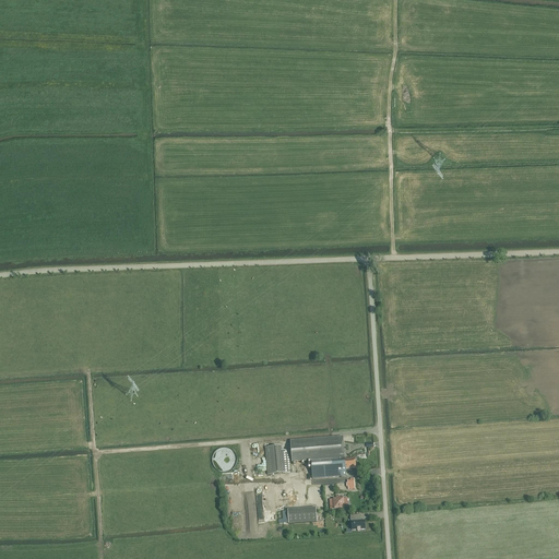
[(290,441),(293,463),(312,461),(313,479),(346,476),(346,468),(356,467),(356,459),(346,460),(346,459),(345,459),(345,452),(344,437),(290,441)]
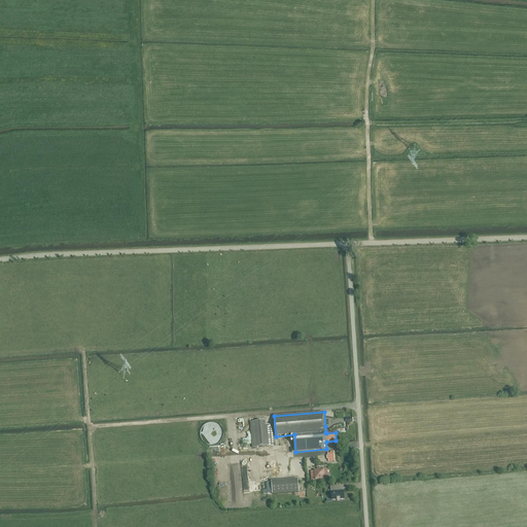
[(222,434),(222,432),(222,430),(221,428),(220,426),(219,425),(218,423),(216,422),(214,422),(212,421),(210,421),(208,422),(206,423),(204,424),(203,425),(202,427),(201,429),(200,431),(200,433),(201,435),(201,437),(202,440),(204,441),(205,443),(207,444),(209,444),(211,444),(213,444),(215,444),(217,443),(218,442),(220,440),(221,438),(222,436),(222,434)]
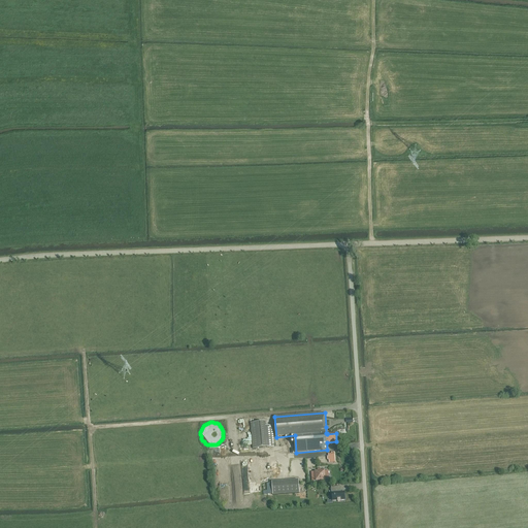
[(253,449),(274,447),(272,425),(266,426),(265,422),(251,423),(253,449)]
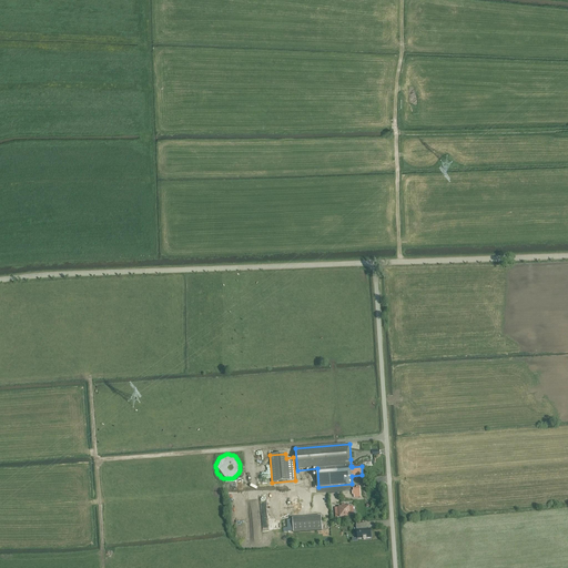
[(350,506),(340,507),(335,507),(336,517),(340,517),(341,517),(350,516),(354,516),(353,506),(350,506)]
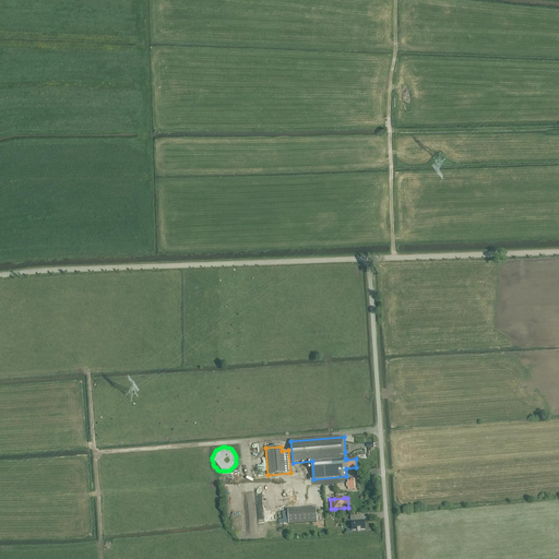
[(317,509),(288,511),(289,525),(318,523),(317,509)]
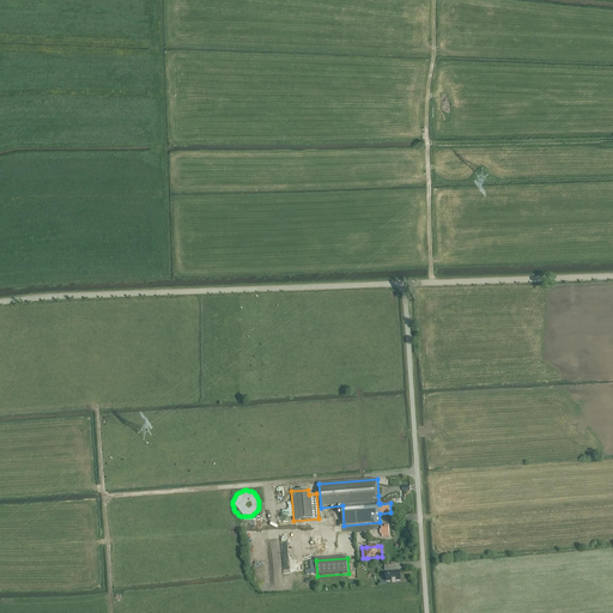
[(384,566),(384,574),(386,572),(387,581),(387,582),(392,582),(392,583),(396,582),(396,581),(401,581),(400,571),(395,572),(394,570),(393,565),(384,566)]
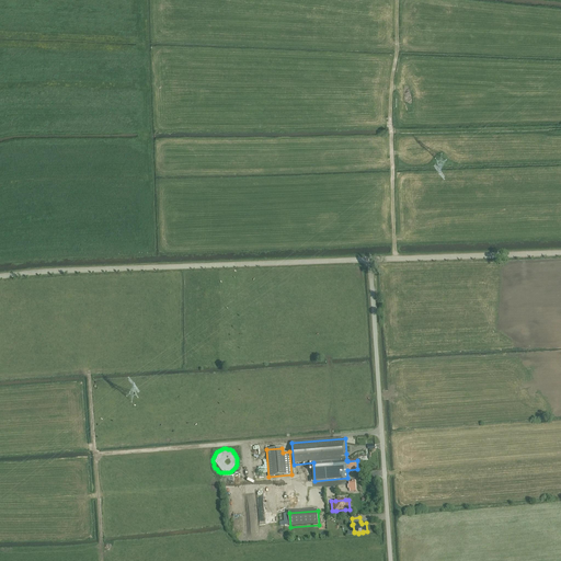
All buildings are outlined.
